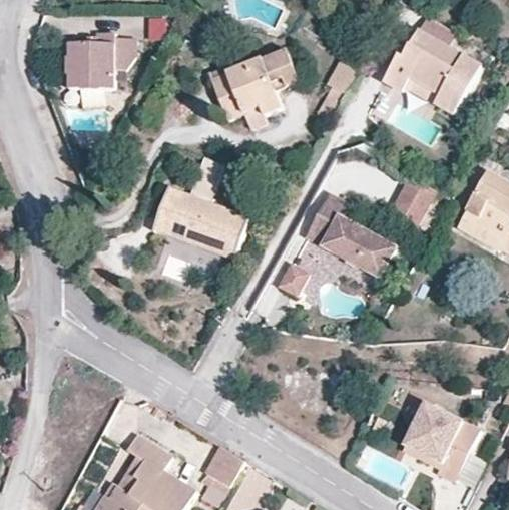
[(455,33),(425,16),(417,30),(447,47),(455,33)]
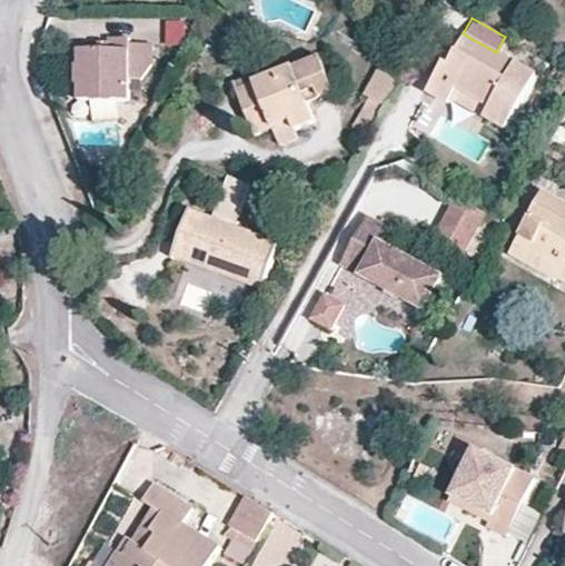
[(180,41),(180,21),(165,21),(164,41),(180,41)]
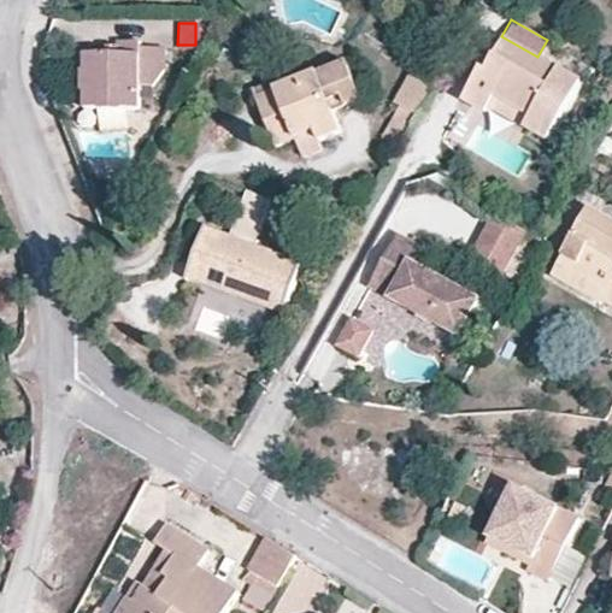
[(580,80),(537,57),(501,36),(483,69),(488,71),(483,81),(472,75),(459,99),(482,111),(486,105),(493,94),(528,115),(522,125),(545,140),(580,80)]
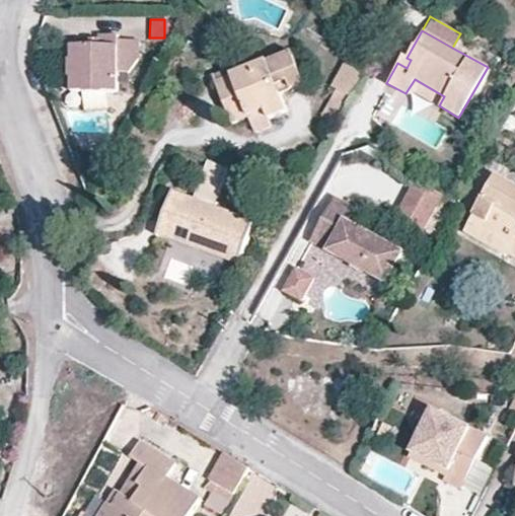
[(125,71),(136,54),(136,40),(116,39),(116,34),(96,33),(96,38),(96,45),(88,45),(70,44),(70,58),(67,58),(67,76),(70,76),(70,89),(115,90),(115,71),(125,71)]
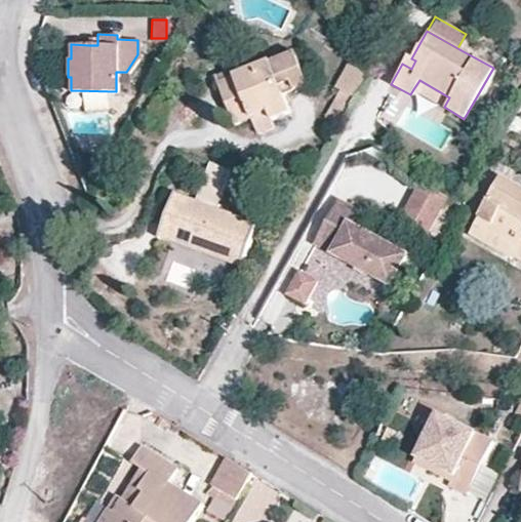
[(215,82),(276,57),(273,50),(250,59),(246,50),(218,62),(223,71),(212,75),(215,82)]
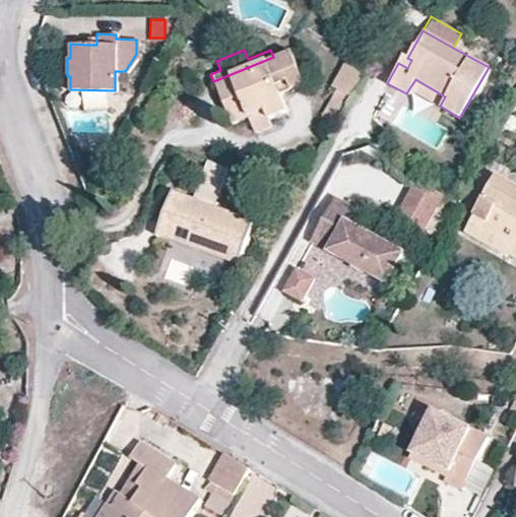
[(277,91),(302,81),(288,50),(273,57),(213,81),(230,122),(246,115),(253,130),(268,124),(265,117),(284,109),(277,91)]
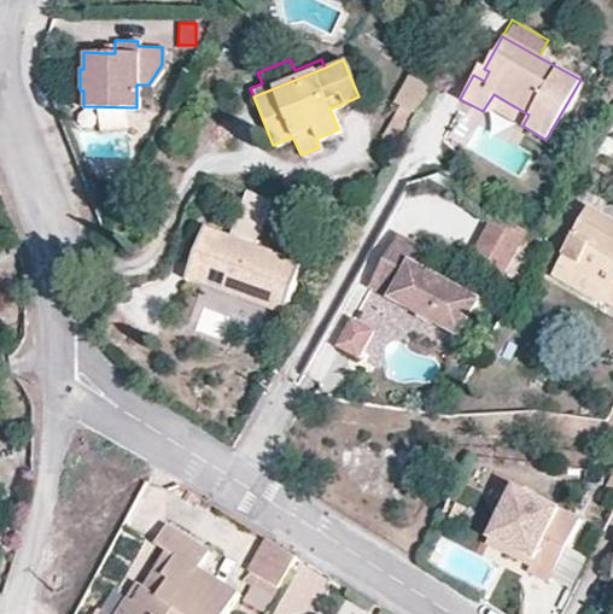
[(484,81),(489,71),(484,69),(479,65),(473,75),(484,81)]
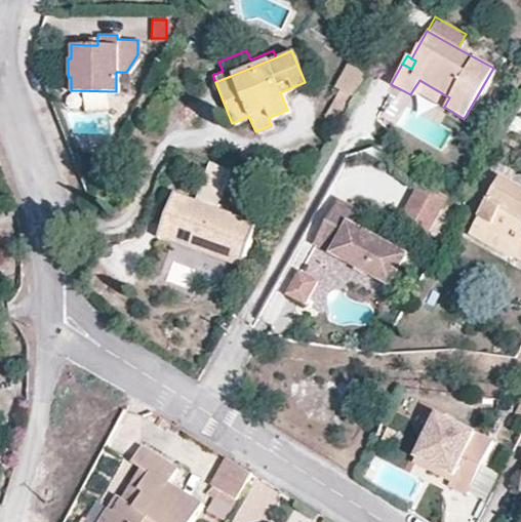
[(520,65),(510,58),(504,69),(520,78),(520,65)]
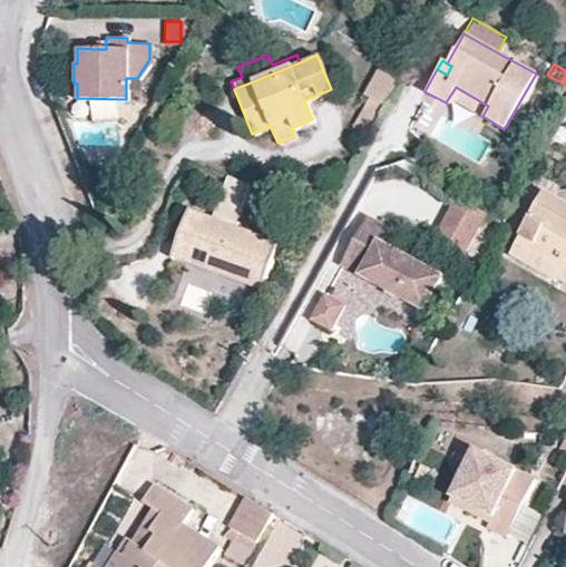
[(488,106),(456,87),(449,97),(482,116),(488,106)]
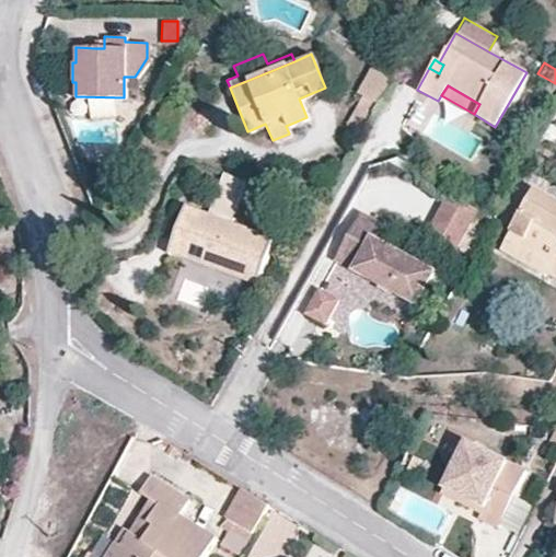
[(270,238),(229,222),(244,181),(221,172),(206,213),(183,205),(168,244),(256,277),(270,238)]
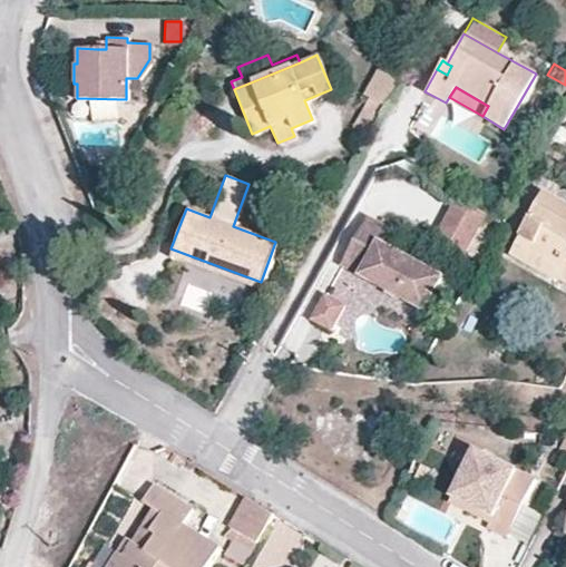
[(565,203),(544,191),(515,240),(559,265),(554,275),(565,282),(565,203)]
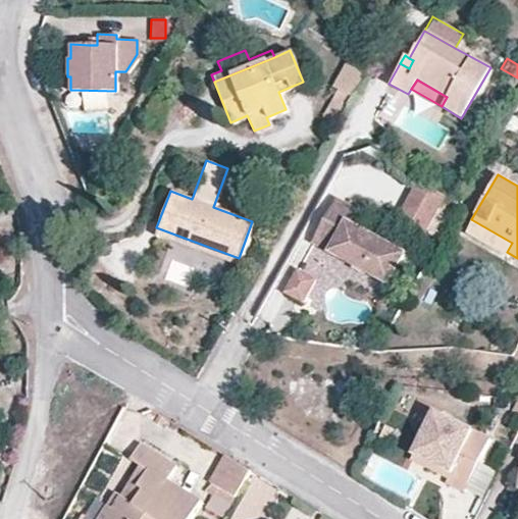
[(436,238),(457,203),(416,179),(396,215),(436,238)]
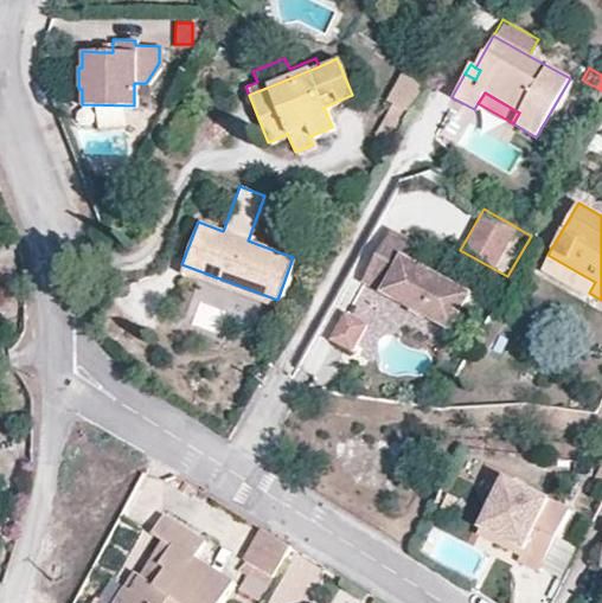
[(468,294),(412,263),(421,248),(389,230),(370,264),(391,276),(383,292),(449,328),(468,294)]
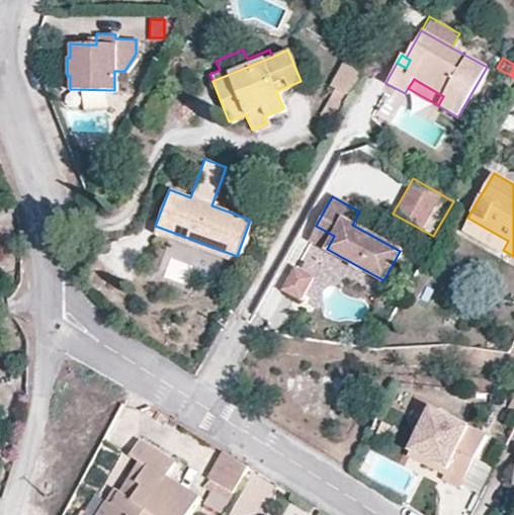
[(508,241),(467,218),(462,227),(503,250),(508,241)]
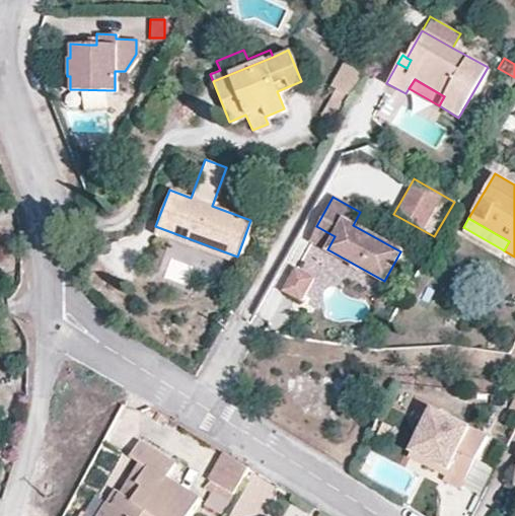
[(237,256),(155,226),(154,231),(236,261),(237,256)]
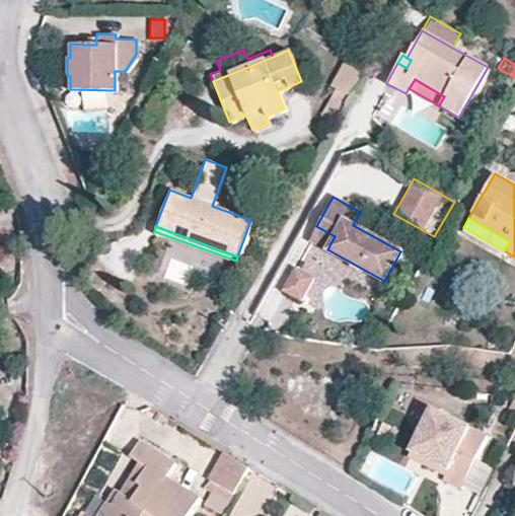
[(327,249),(335,236),(316,226),(309,239),(327,249)]
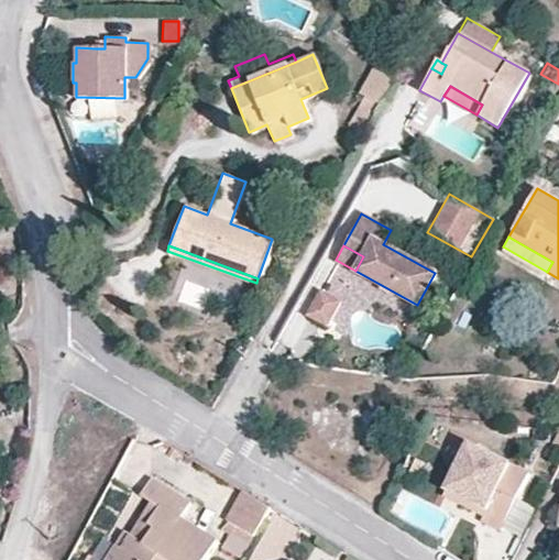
[(324,325),(337,302),(318,291),(306,314),(324,325)]
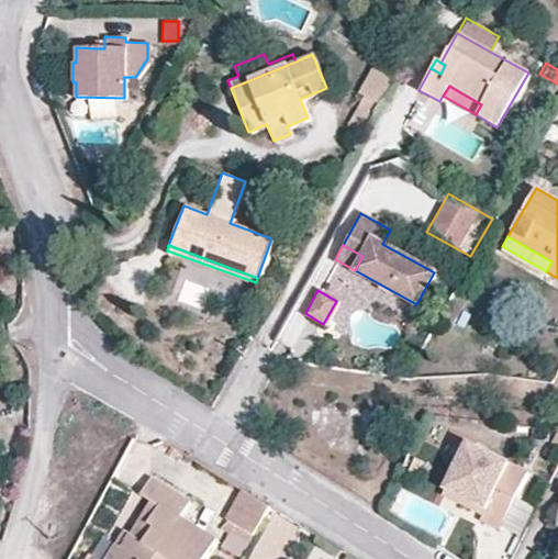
[(557,451),(557,429),(554,429),(546,446),(557,451)]
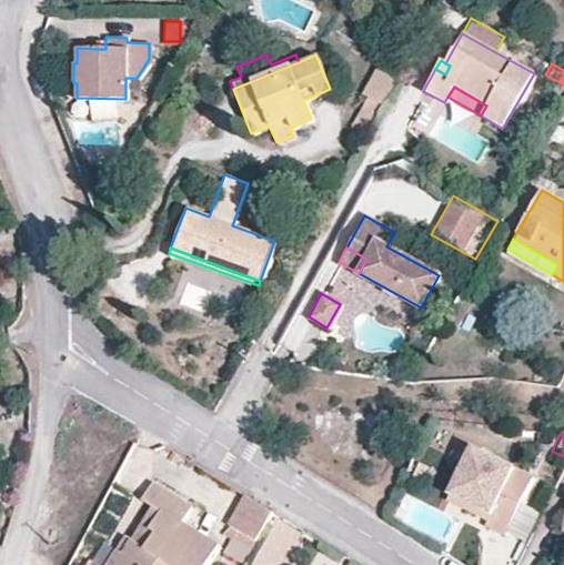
[(519,501),(531,476),(472,447),(449,493),(490,514),(486,520),(484,524),(503,534),(504,531),(519,501)]
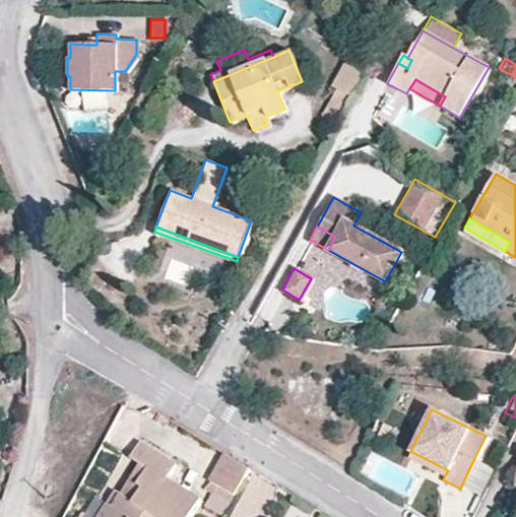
[(186,516),(198,498),(165,476),(174,462),(138,440),(128,456),(138,462),(119,494),(111,506),(106,502),(95,516),(186,516)]
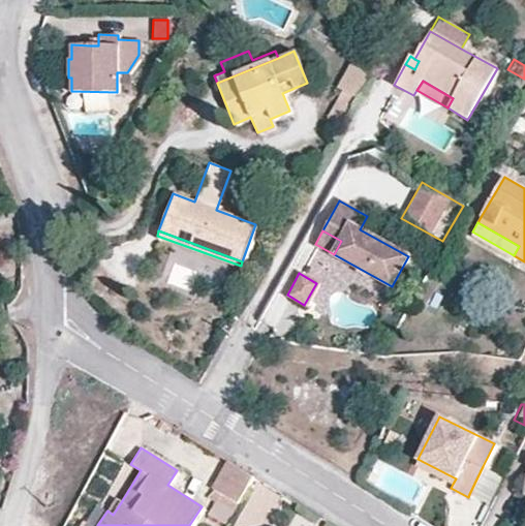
[(456,478),(418,459),(415,465),(453,484),(456,478)]
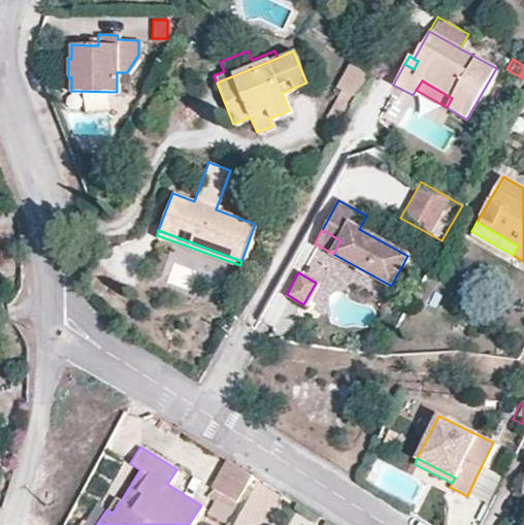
[(252,473),(227,459),(211,487),(235,500),(252,473)]
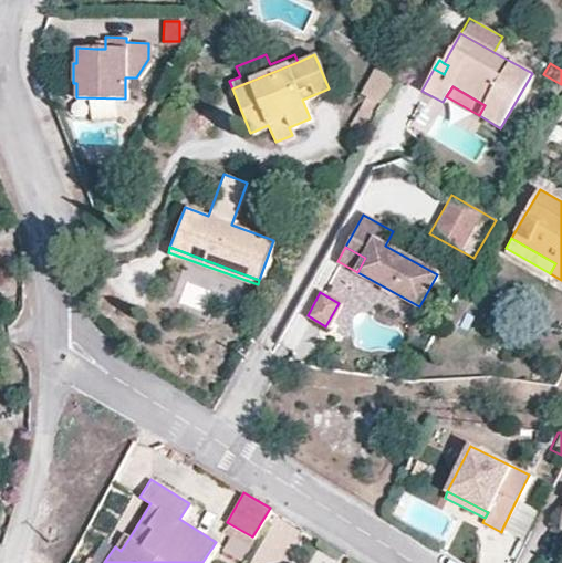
[(522,539),(538,510),(517,499),(502,529),(522,539)]
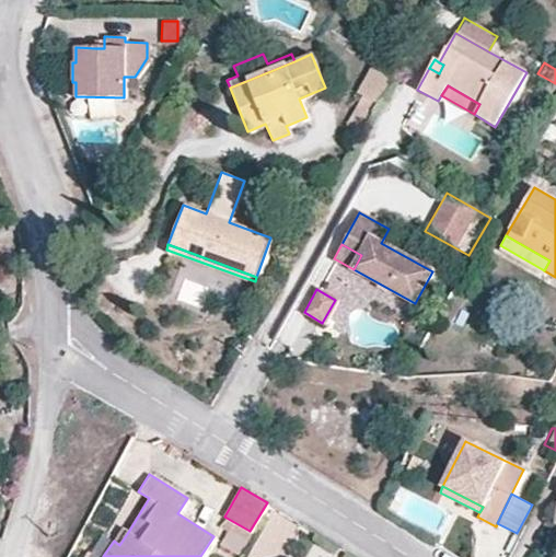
[(250,531),(224,517),(218,524),(245,540),(250,531)]
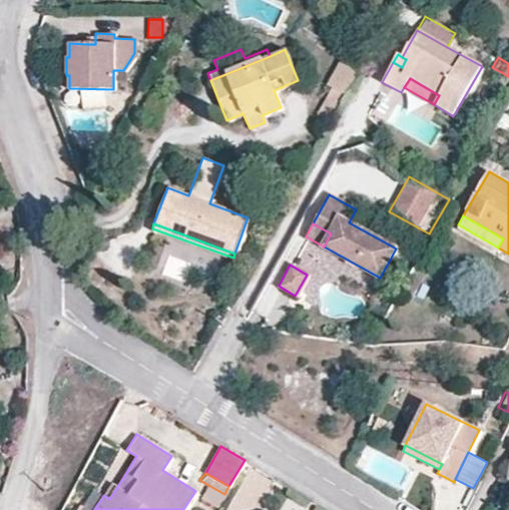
[(109,499),(117,487),(111,483),(104,495),(109,499)]
